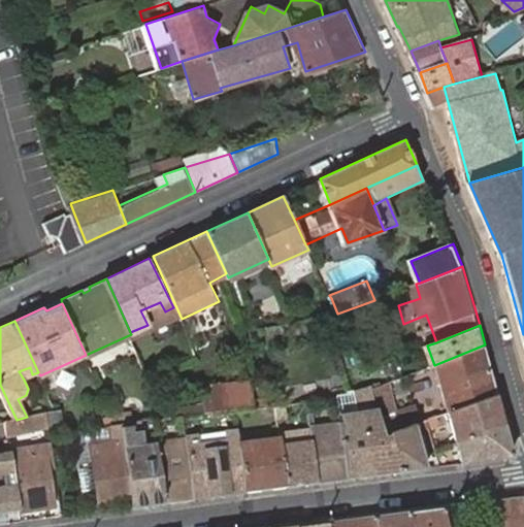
[(498,392),(485,344),(439,363),(452,410),(498,392)]
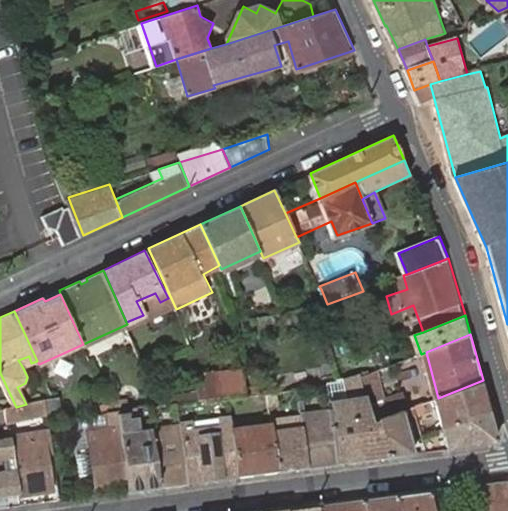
[(18,360),(23,368),(31,363),(29,356),(18,360)]
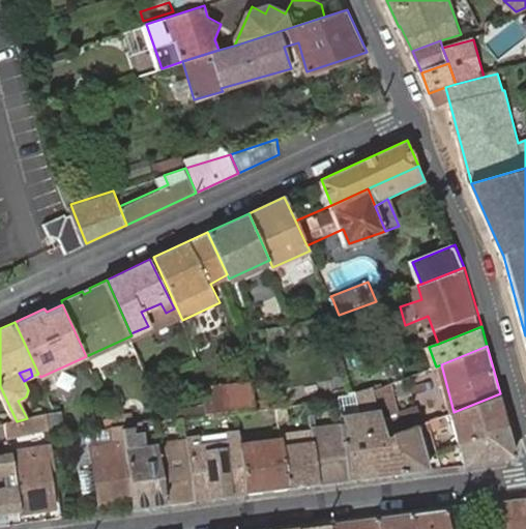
[(210,415),(258,409),(254,382),(206,389),(210,415)]
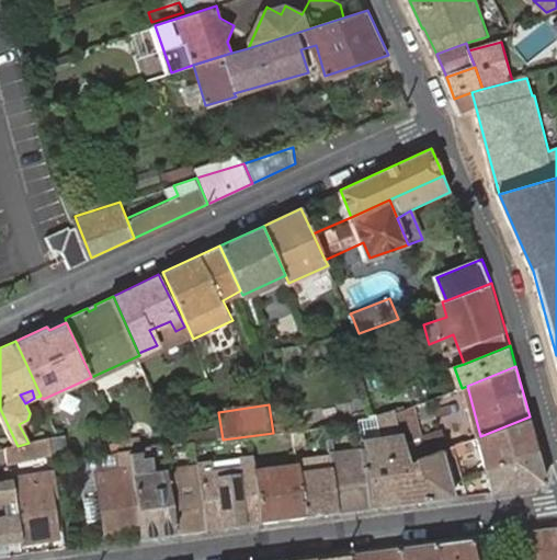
[(419,404),(399,412),(412,461),(419,459),(444,449),(454,446),(446,425),(427,432),(419,404)]
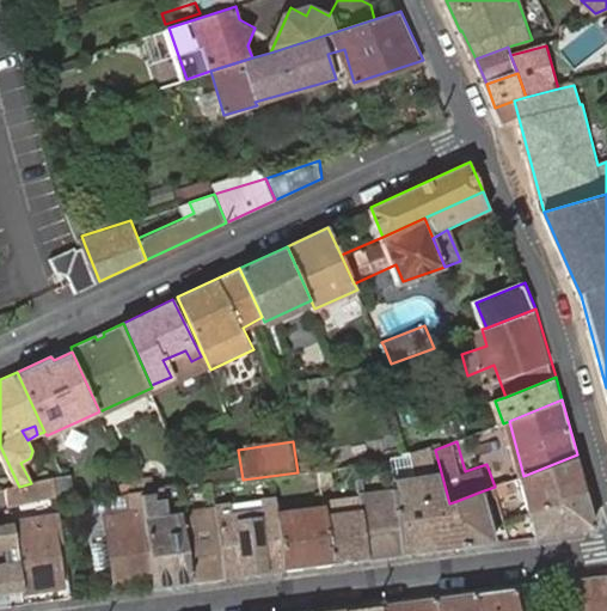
[(434,549),(467,545),(457,501),(449,503),(435,450),(412,454),(417,483),(420,483),(430,517),(434,549)]
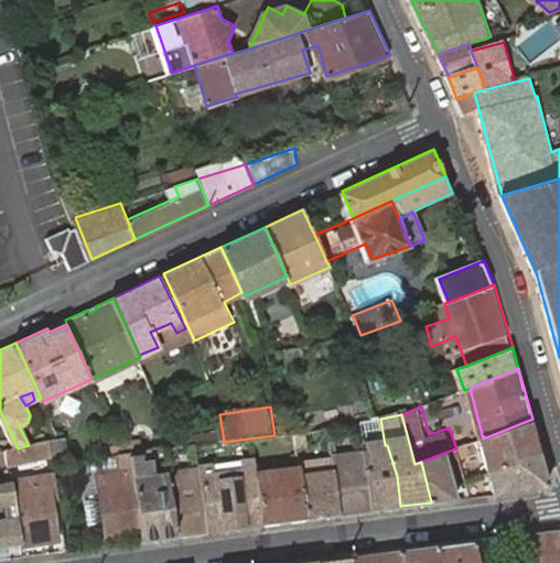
[(375,510),(400,506),(397,476),(387,445),(385,445),(380,419),(373,420),(377,442),(374,443),(375,448),(367,450),(367,453),(368,461),(375,510)]
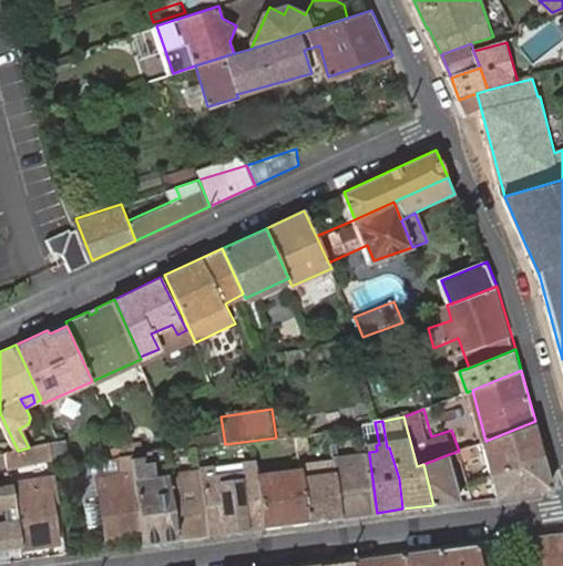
[(493,472),(545,454),(535,421),(485,441),(493,472)]
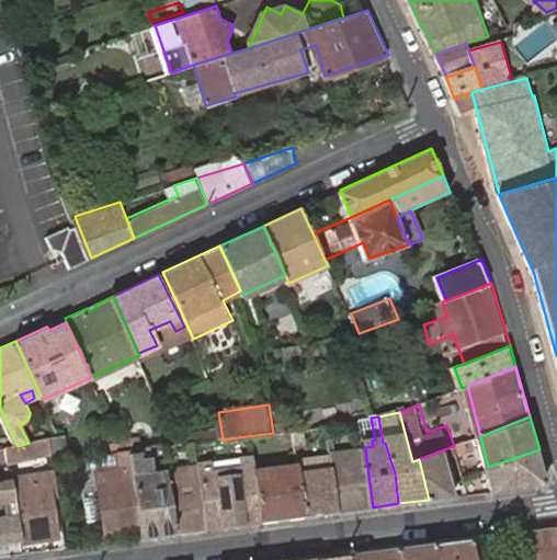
[(172,427),(180,445),(193,444),(185,426),(172,427)]
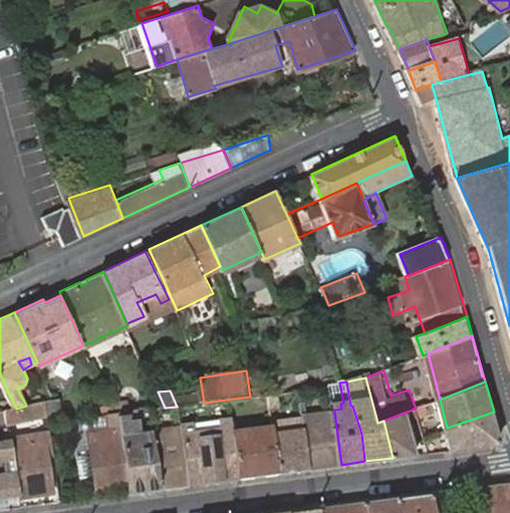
[(48,418),(49,424),(64,422),(60,400),(46,402),(48,418)]
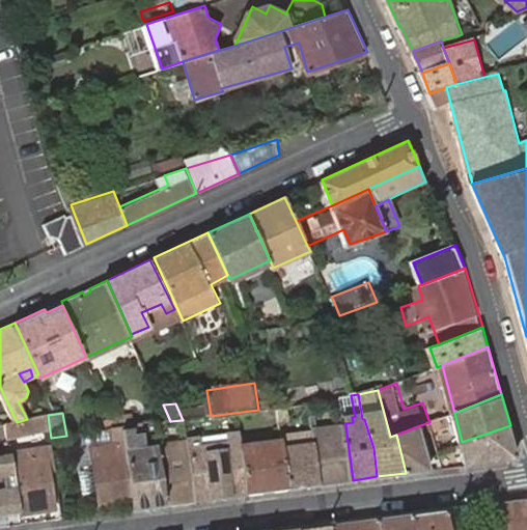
[(9,436),(50,431),(48,415),(27,419),(17,422),(7,424),(9,436)]
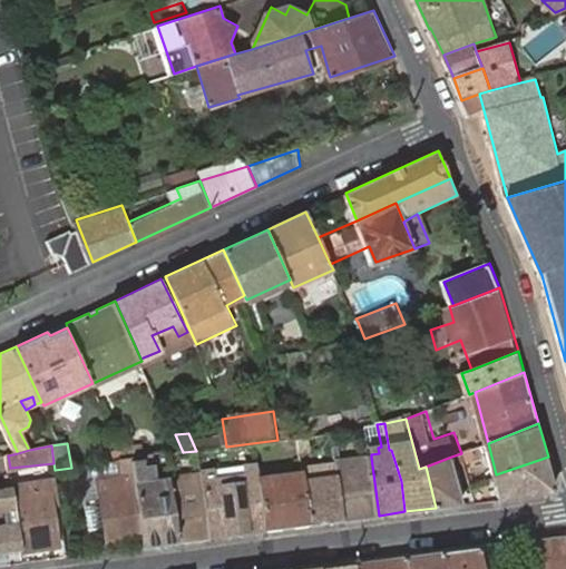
[(464,503),(451,457),(426,467),(436,508),(464,503)]
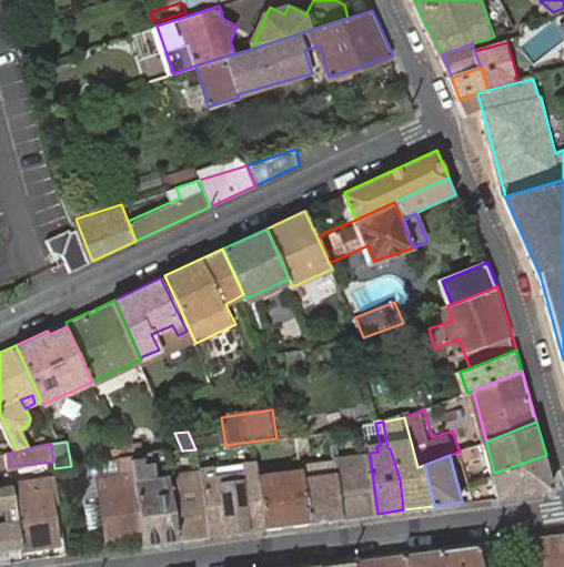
[(552,489),(554,483),(546,455),(494,473),(501,497),(552,489)]
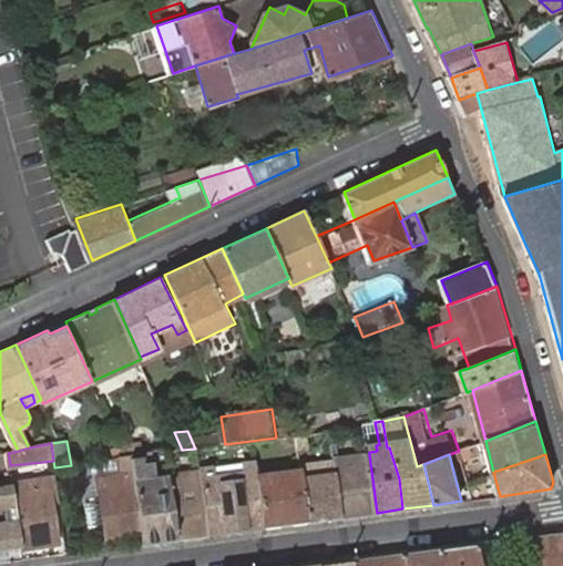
[(346,466),(370,463),(369,455),(345,459),(346,466)]
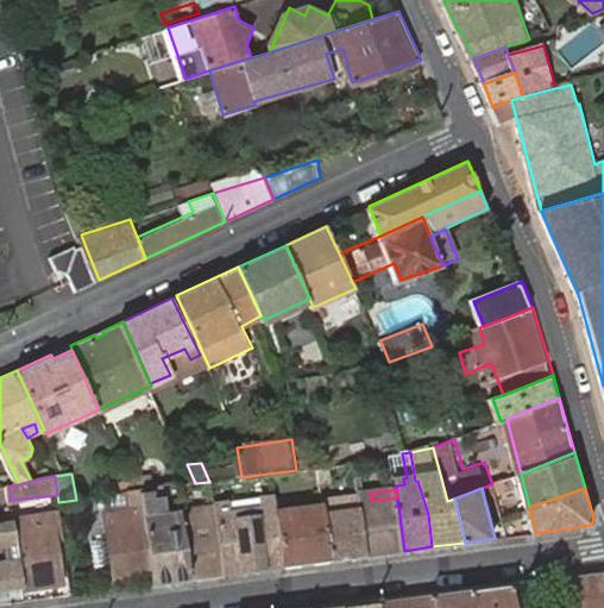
[(100,578),(117,576),(155,571),(143,494),(142,490),(90,497),(100,578)]
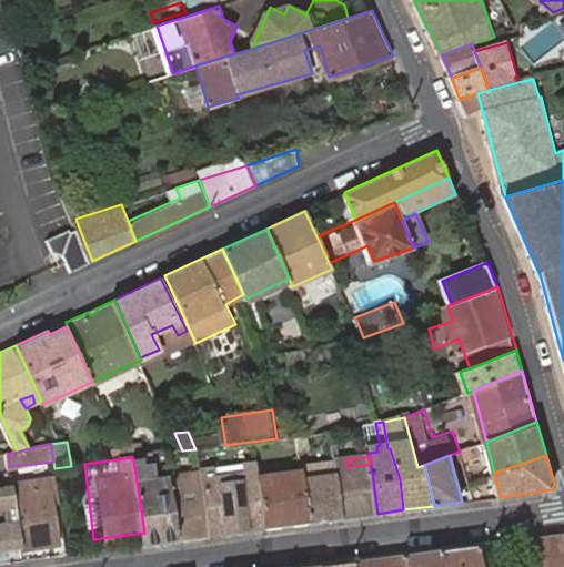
[(144,533),(145,538),(145,544),(178,539),(170,477),(158,478),(154,465),(144,466),(143,459),(133,461),(144,533)]
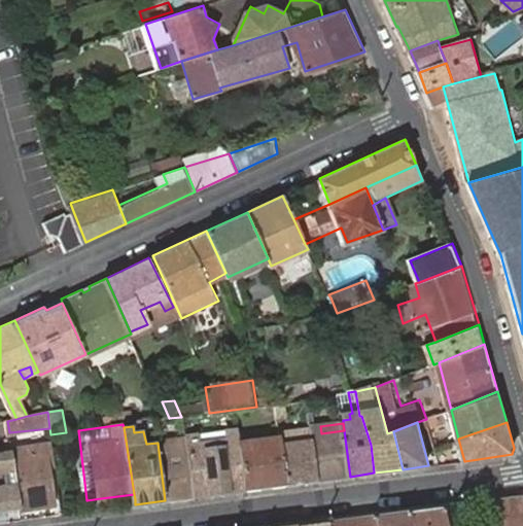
[(318,480),(350,477),(344,430),(321,433),(320,426),(312,427),(318,480)]
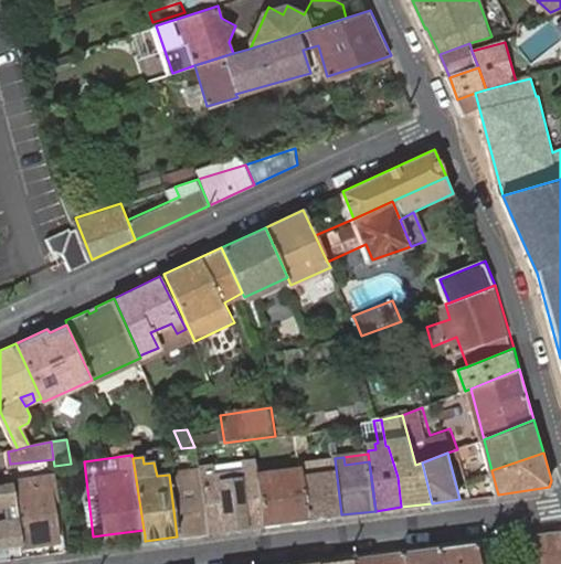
[(308,520),(341,514),(335,458),(302,463),(303,468),(308,520)]
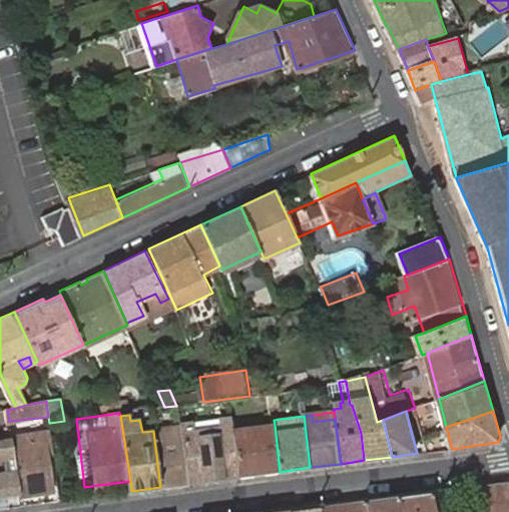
[(240,477),(234,431),(232,417),(183,424),(183,428),(190,484),(240,477)]
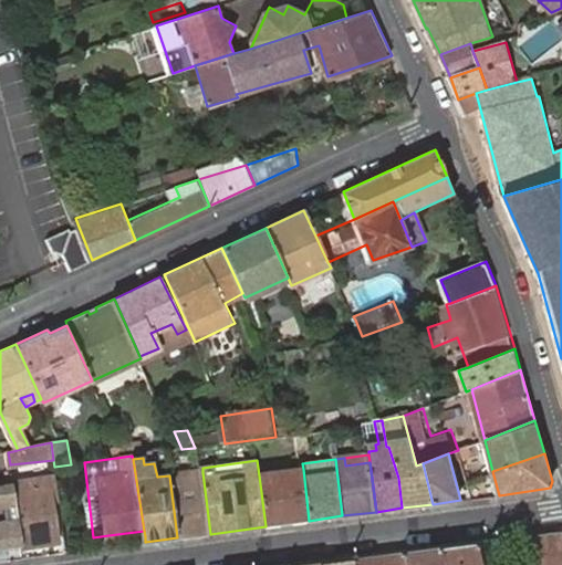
[(266,526),(309,521),(303,469),(259,475),(266,526)]
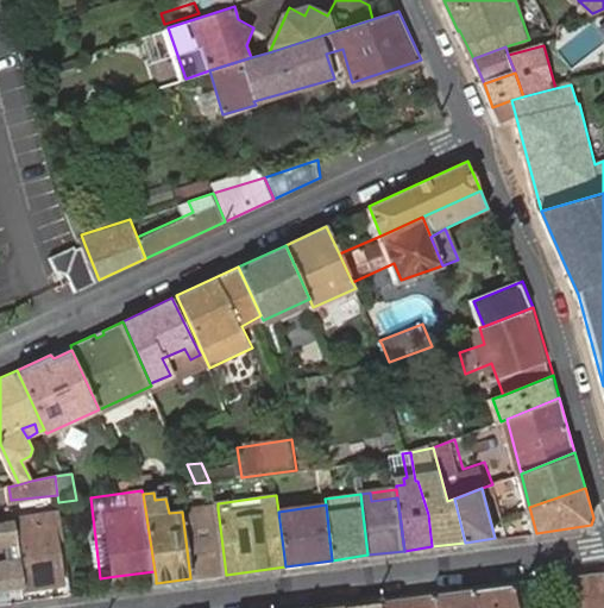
[(16,528),(26,587),(68,581),(60,540),(64,540),(60,506),(13,514),(16,528)]
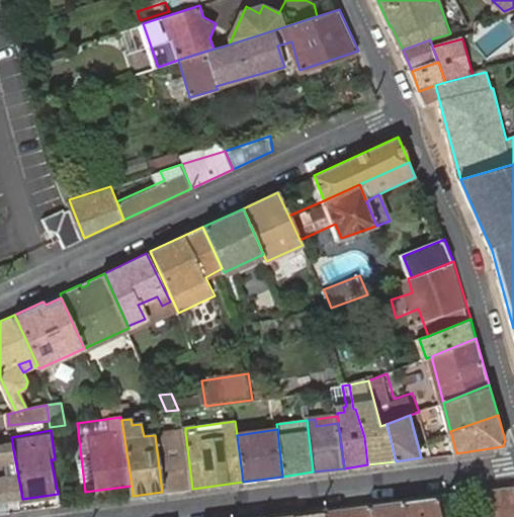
[(155,435),(162,492),(192,489),(185,432),(178,432),(179,439),(164,441),(163,434),(155,435)]
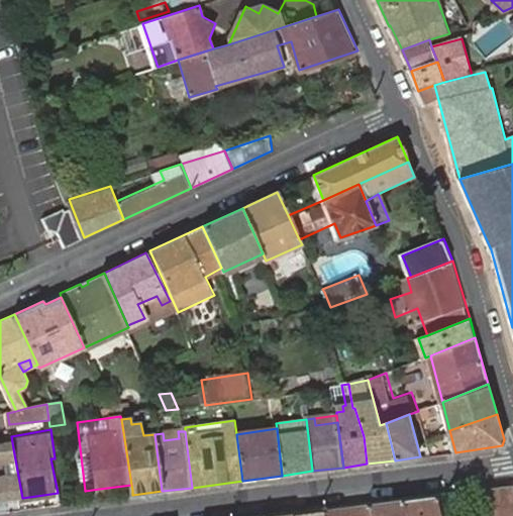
[(178,431),(163,433),(164,440),(179,438),(178,431)]
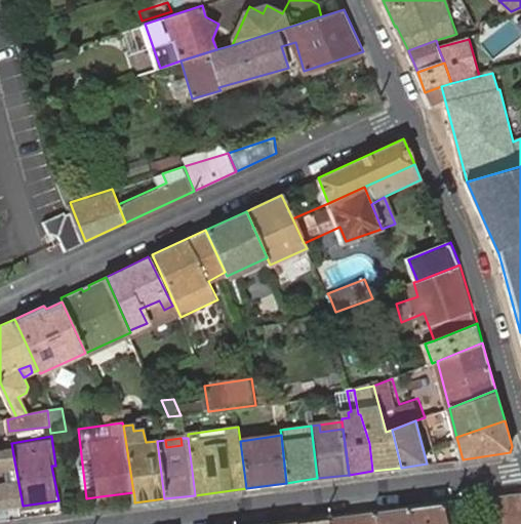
[(0,508),(23,506),(13,455),(0,456),(0,508)]
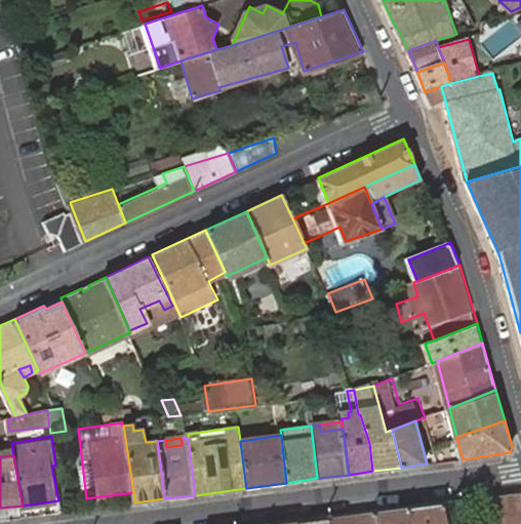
[(103,502),(134,497),(133,492),(101,496),(103,502)]
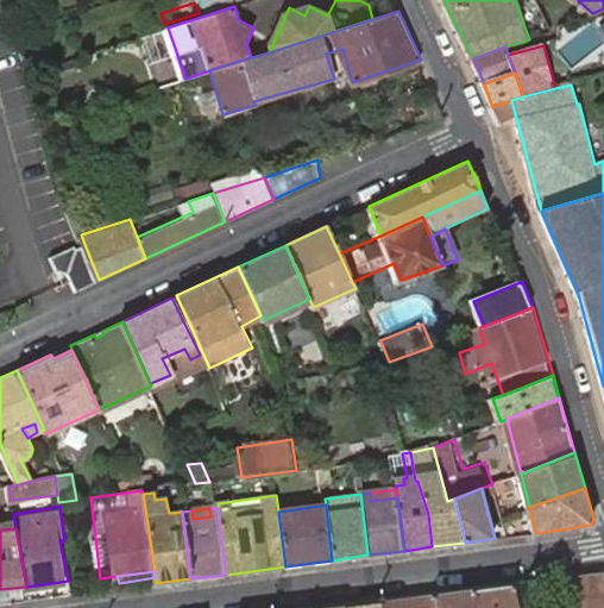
[(603,571),(552,578),(554,588),(564,587),(566,607),(603,607),(603,571)]
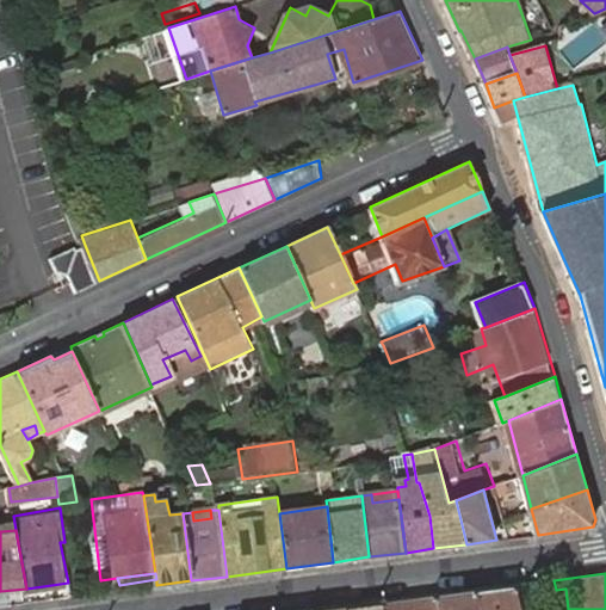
[(532,609),(529,583),(477,590),(480,609),(532,609)]
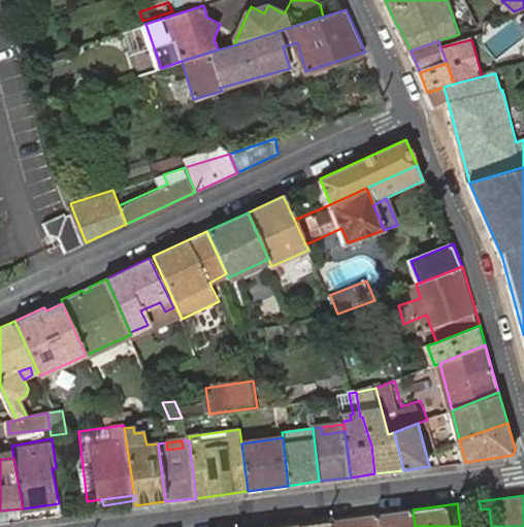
[(491,526),(489,508),(481,509),(484,526),(491,526)]
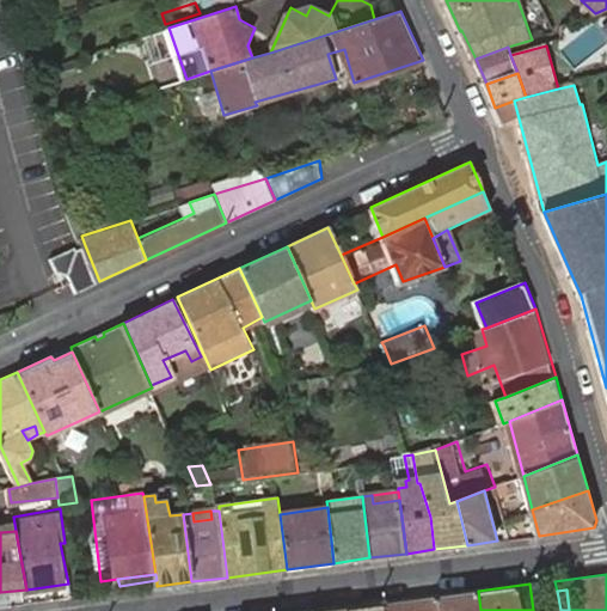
[(440,610),(480,610),(478,591),(437,596),(440,610)]
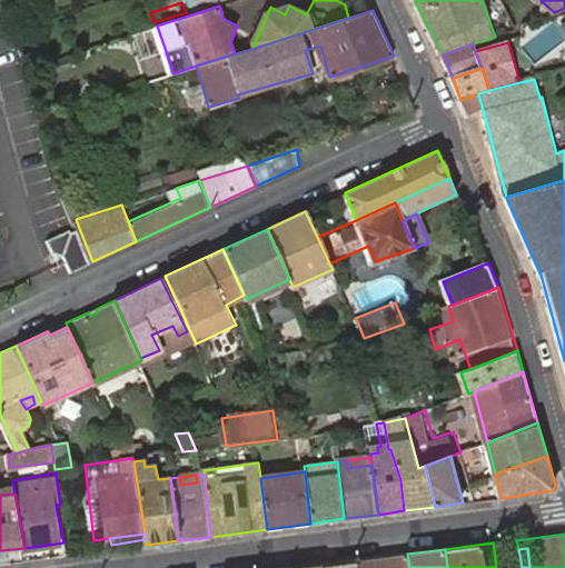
[(409,567),(407,554),(358,560),(358,567),(409,567)]
